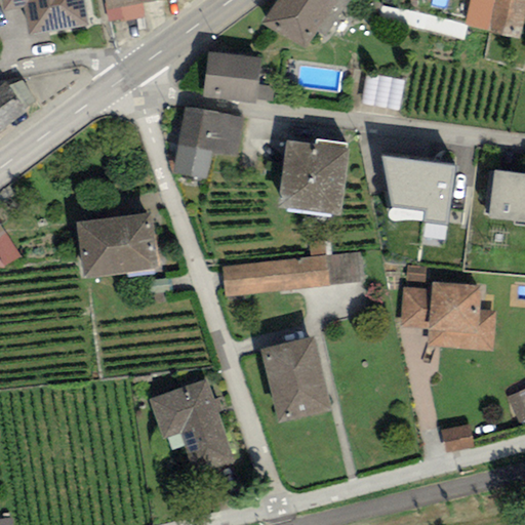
[(1,0),(4,10),(25,6),(30,34),(89,24),(84,0),(1,0)]
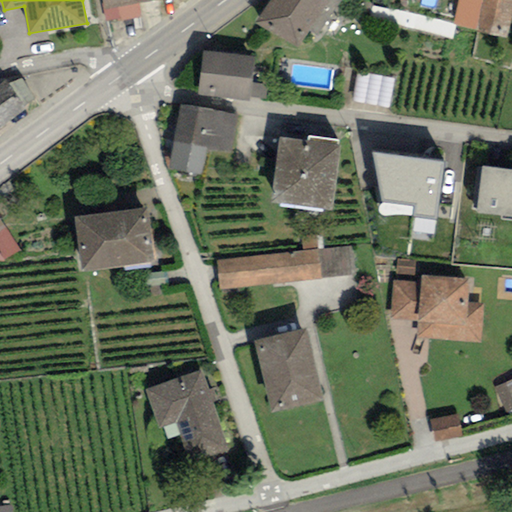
[(100,0),(106,25),(140,19),(137,5),(135,0),(100,0)]
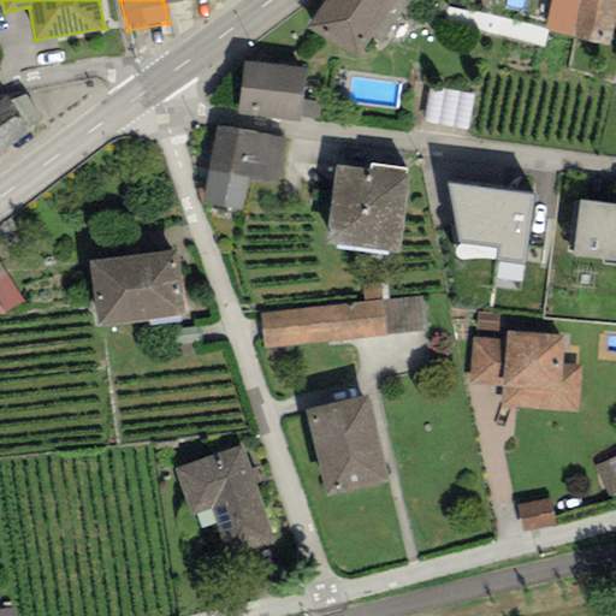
[(410,0),(325,0),(307,29),(360,57),(372,39),(383,43),(410,0)]
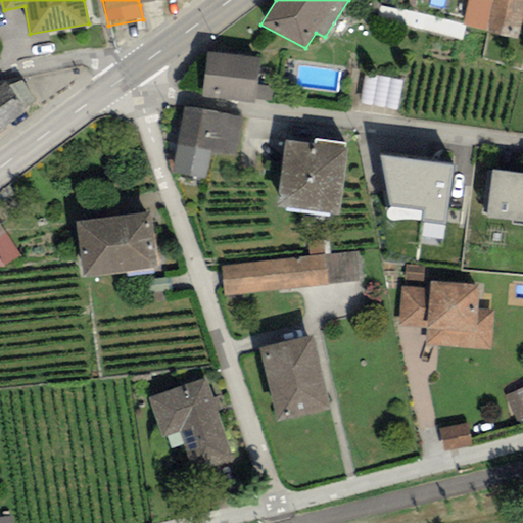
[(522,0),(468,0),(463,27),(487,31),(486,34),(518,40),(522,11),(522,0)]
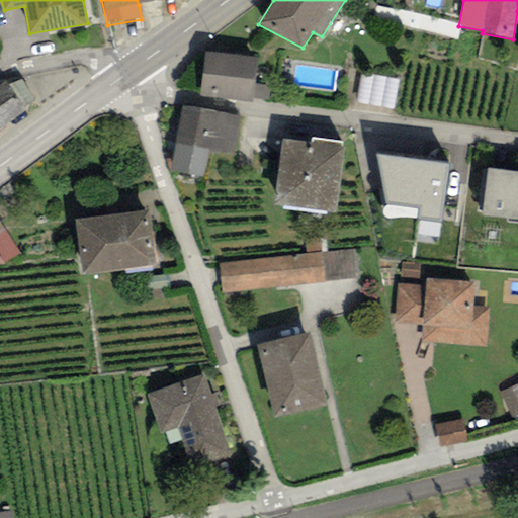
[(257,59),(205,53),(199,96),(252,102),(253,99),(254,84),(257,59)]
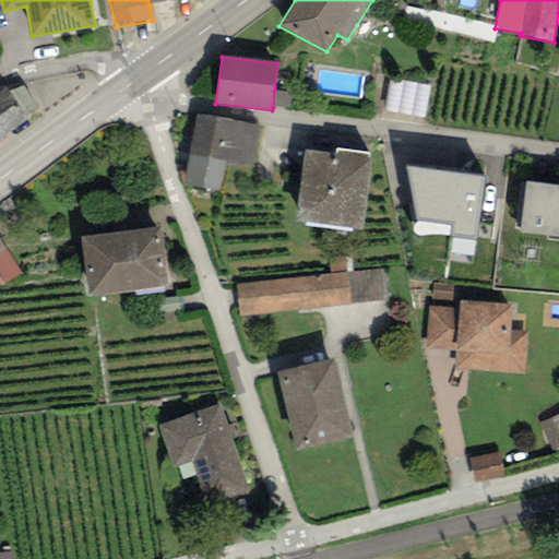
[(430,86),(389,79),(383,110),(424,118),(430,86)]
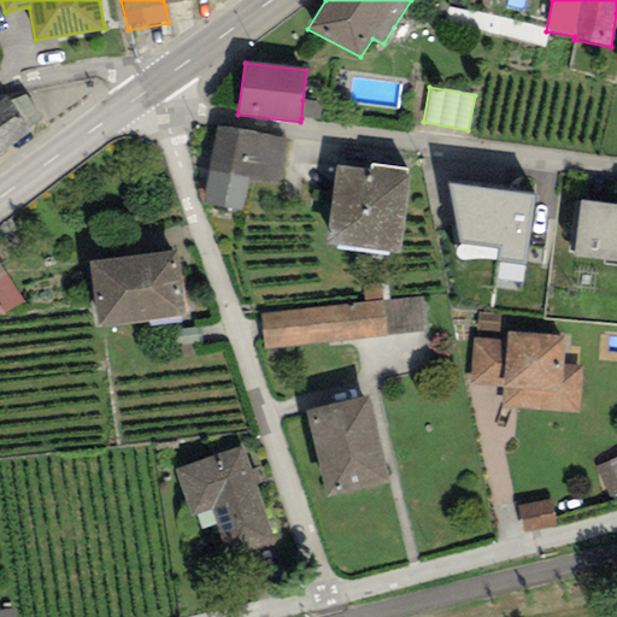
[(6,97),(0,97),(0,154),(30,134),(25,127),(41,118),(27,94),(10,104),(6,97)]
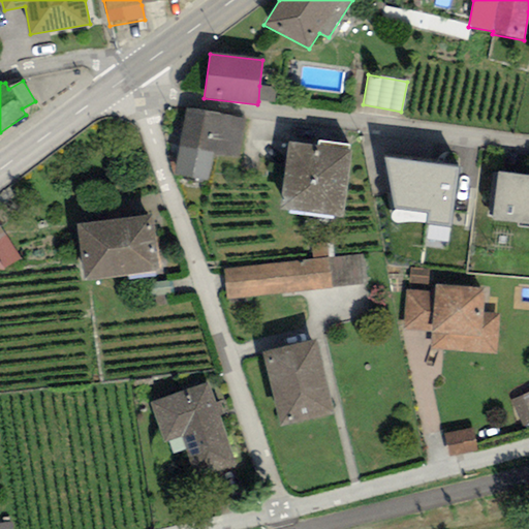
[(276,87),(259,86),(258,101),(275,102),(276,87)]
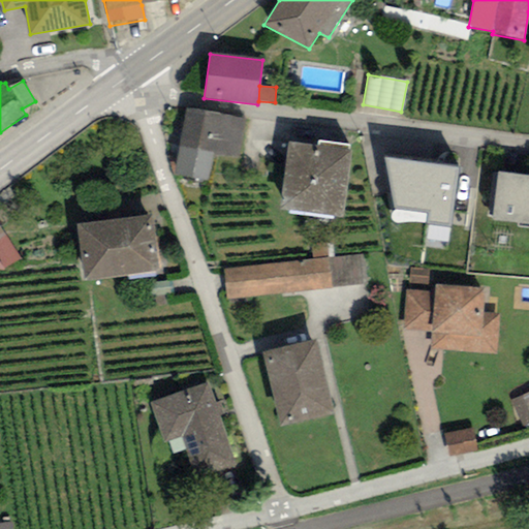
[(245,119),(185,109),(174,176),(209,182),(214,153),(239,157),(245,119)]
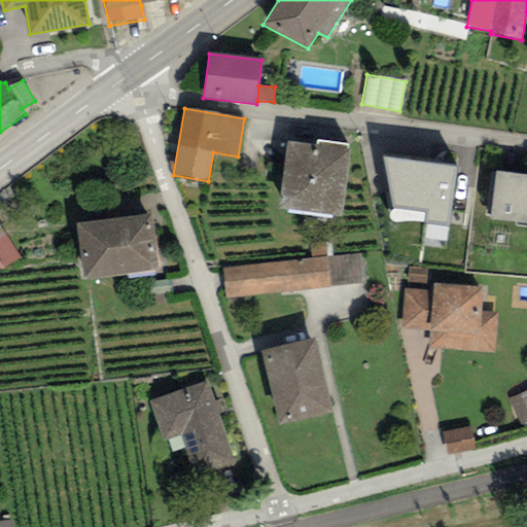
[(315,145),(288,142),(279,207),(341,216),(350,145),(316,140),(315,145)]
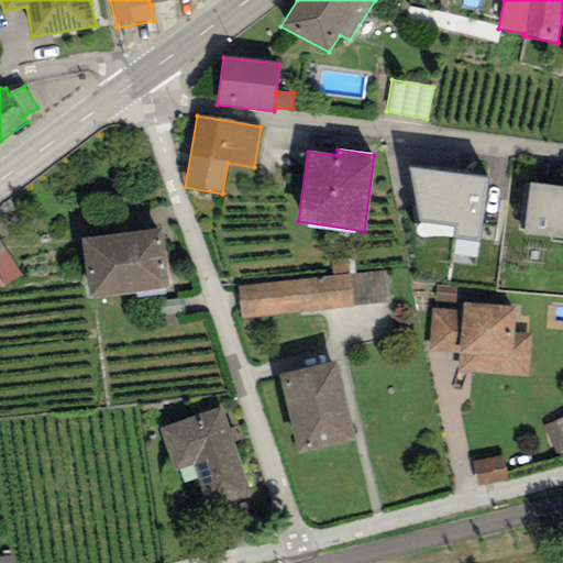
[(487,179),(409,168),(420,223),(455,227),(454,239),(479,241),(487,179)]
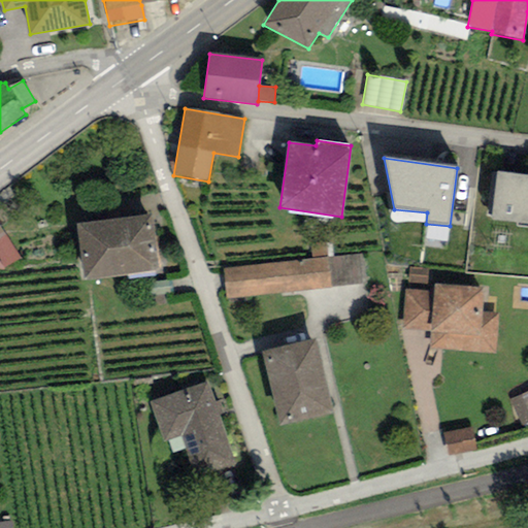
[(527,175),(497,171),(491,220),(517,224),(516,227),(527,228),(527,175)]
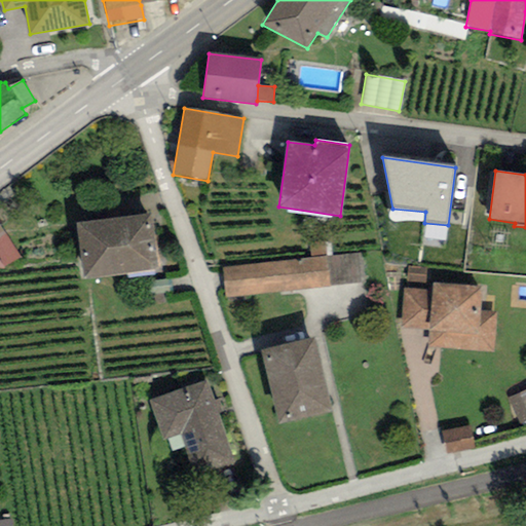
[(149,215),(77,223),(83,277),(155,269),(149,215)]
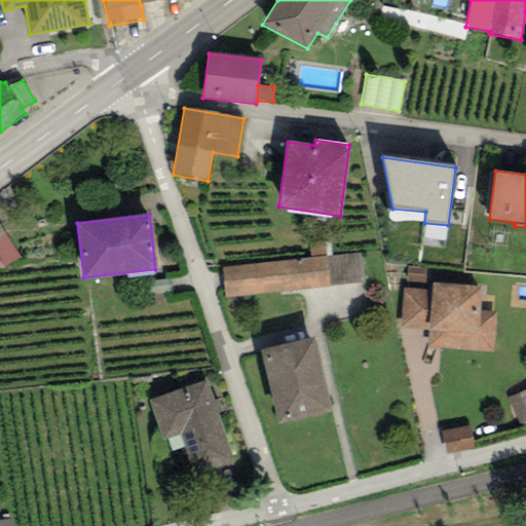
[(21,258),(0,228),(0,267),(4,268),(21,258)]
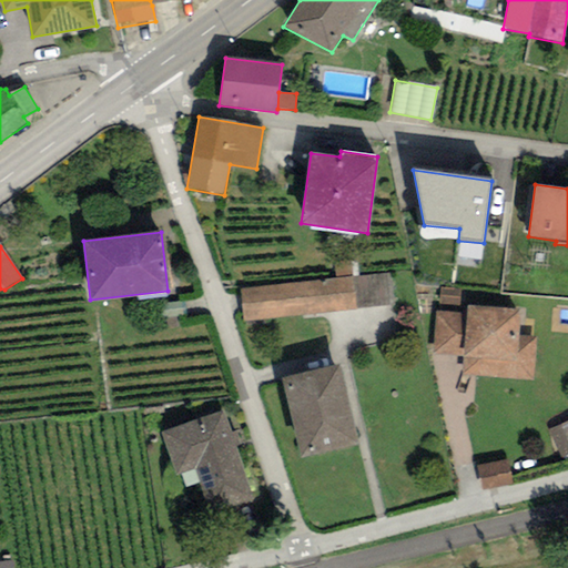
[(391,274),(358,277),(357,260),(334,262),(336,280),(240,290),(244,322),(394,304),(391,274)]
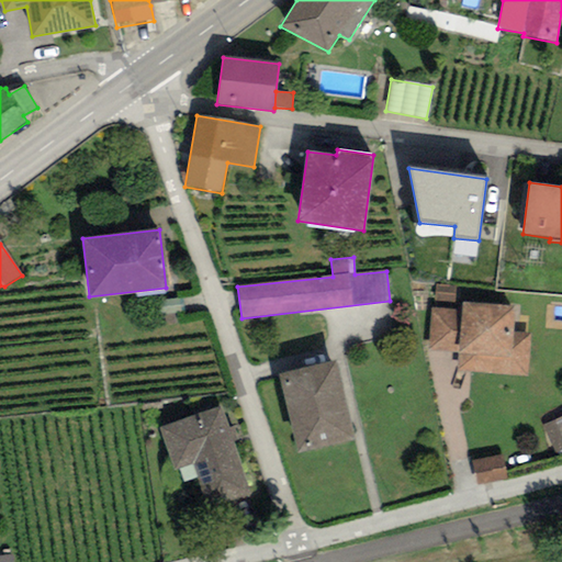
[(435,308),(453,311),(456,288),(437,285),(435,308)]
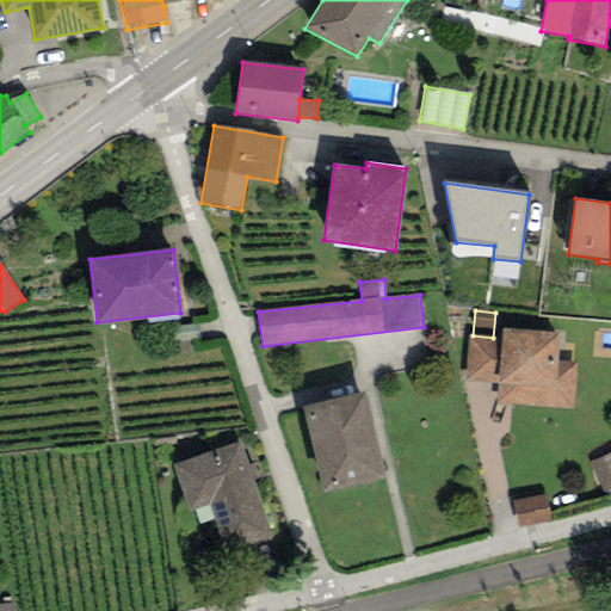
[(560,333),(501,328),(500,338),(493,338),(473,335),(469,335),(466,381),(497,384),(494,403),(572,411),(576,363),(557,360),(560,333)]
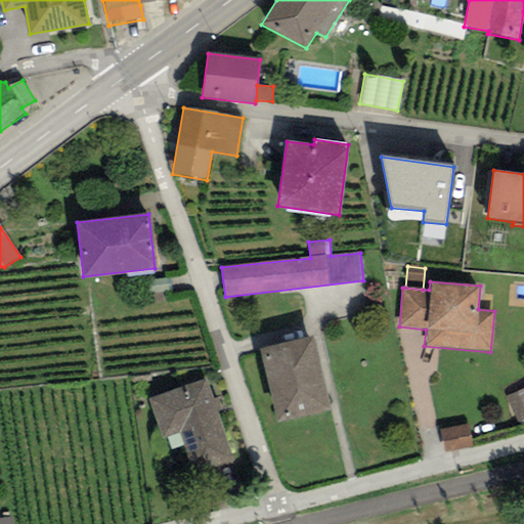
[(314,338),(259,351),(276,424),(332,410),(314,338)]
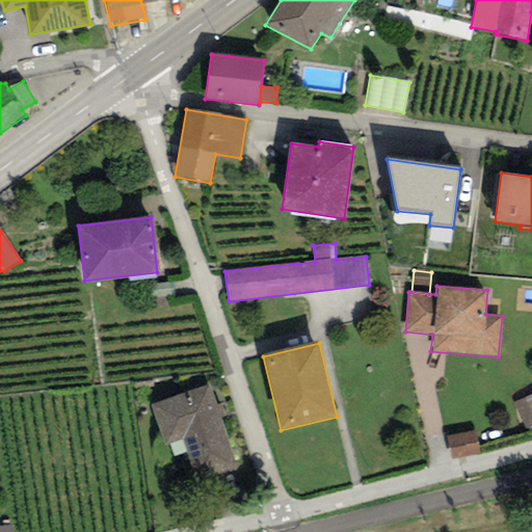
[(207,386),(150,405),(164,445),(181,439),(196,485),(237,471),(207,386)]
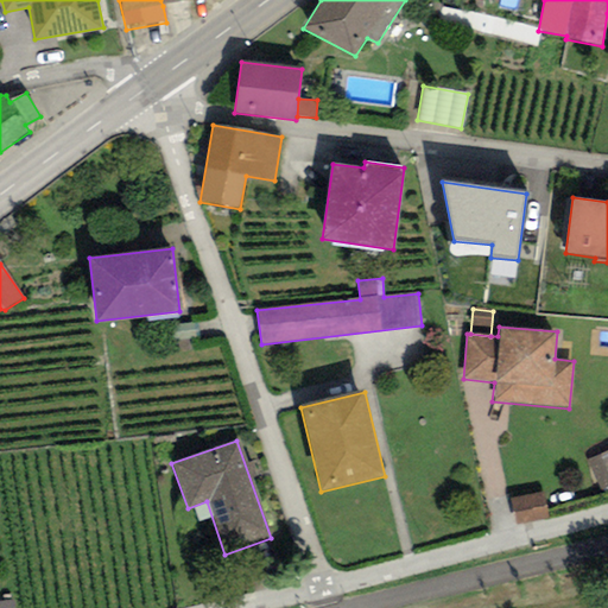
[(607,451),(587,461),(600,492),(607,487),(607,451)]
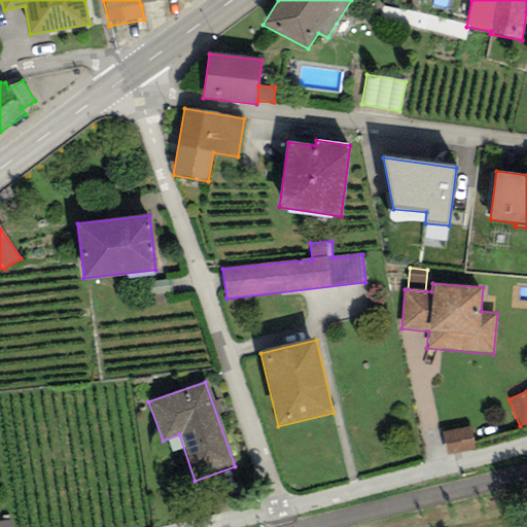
[(443,432),(448,455),(476,449),(470,426),(443,432)]
